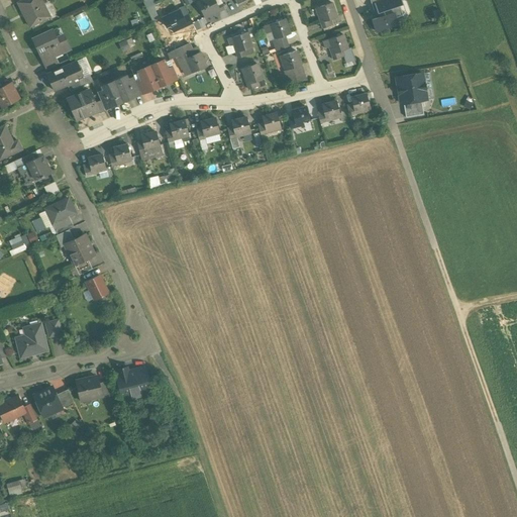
[(40,0),(23,0),(17,3),(30,27),(49,17),(40,0)]
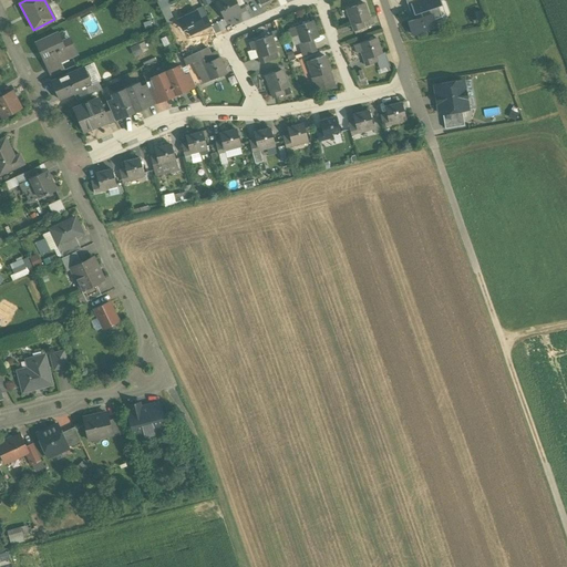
[(166,22),(174,19),(166,0),(158,0),(166,22)]
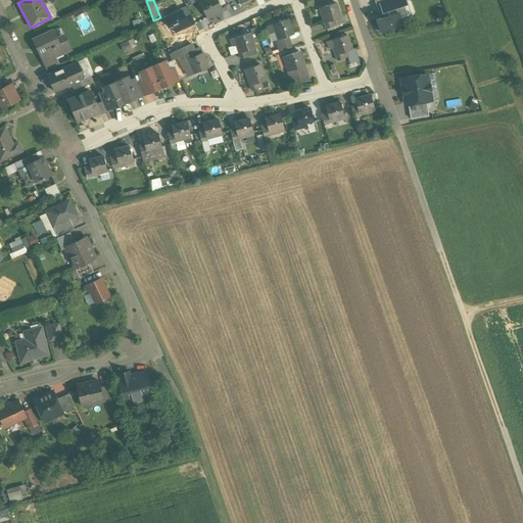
[(217,0),(208,0),(201,3),(207,16),(214,13),(215,15),(223,12),(218,2),(217,0)]
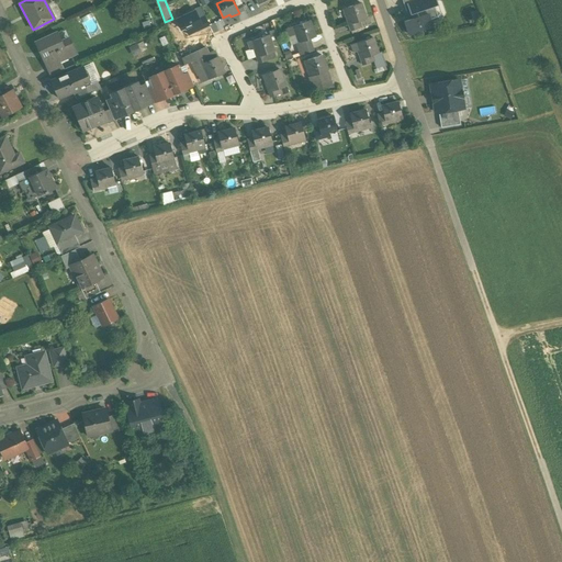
[(245,10),(239,0),(234,2),(239,13),(245,10)]
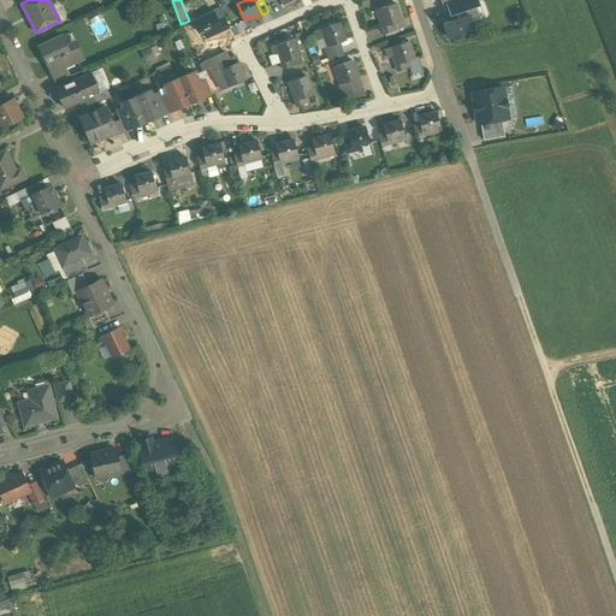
[(440,0),(445,13),(448,12),(445,4),(456,0),(440,0)]
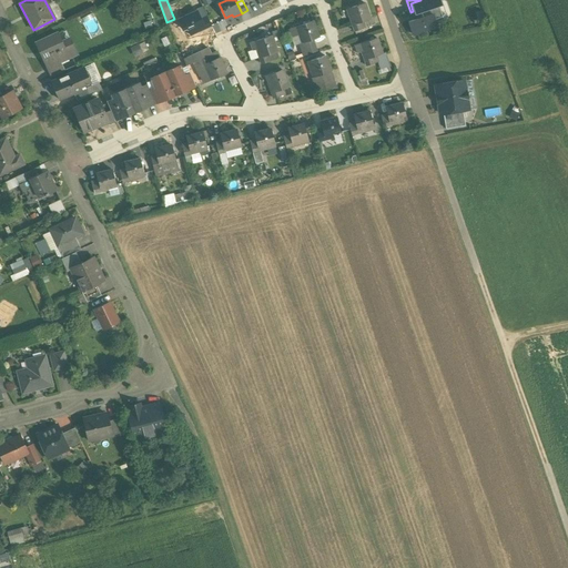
[(421,0),(411,3),(413,11),(416,19),(408,21),(413,34),(437,27),(435,19),(443,17),(439,7),(443,4),(440,0),(421,0)]
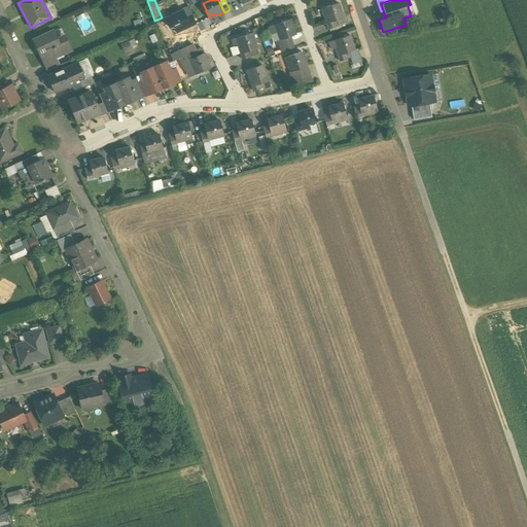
[(338,4),(324,8),(326,14),(323,15),(326,25),(338,21),(343,19),(338,4)]
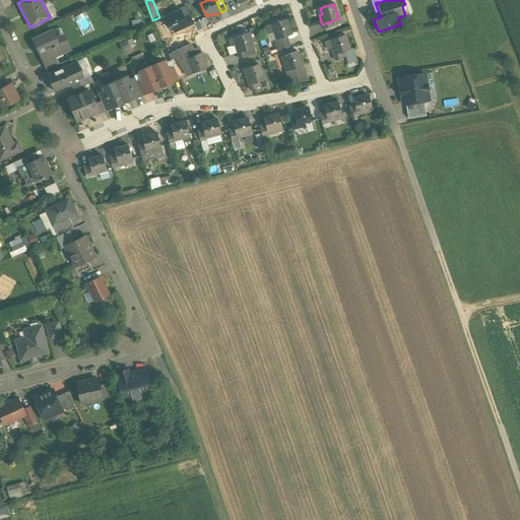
[(184,16),(182,11),(168,17),(174,29),(179,26),(181,29),(189,26),(184,16)]
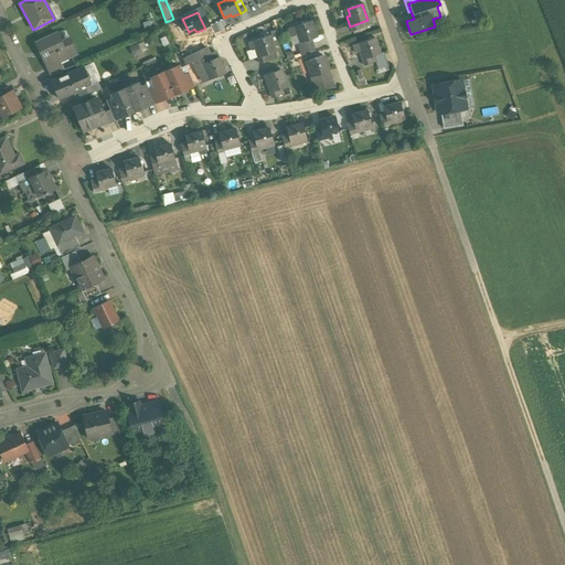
[(210,25),(205,16),(200,18),(205,29),(210,25)]
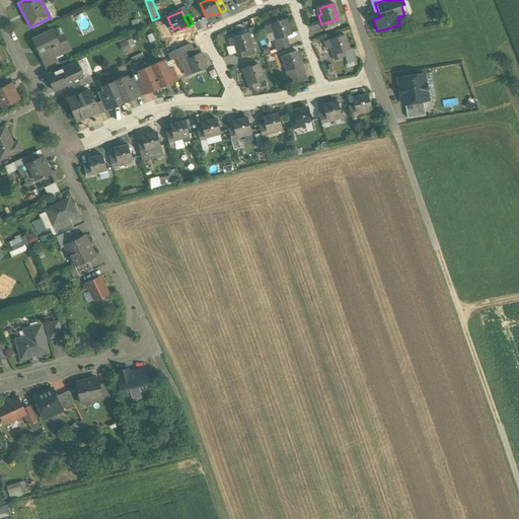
[(286,19),(274,24),(276,29),(273,31),(273,32),(276,40),(286,36),(291,34),(286,19)]
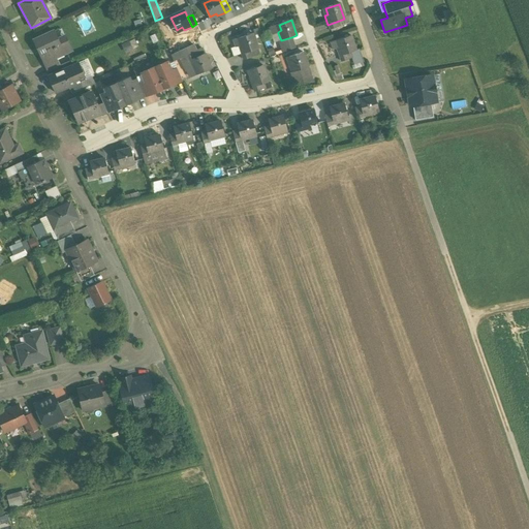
[(339,21),(328,25),(330,30),(340,27),(339,21)]
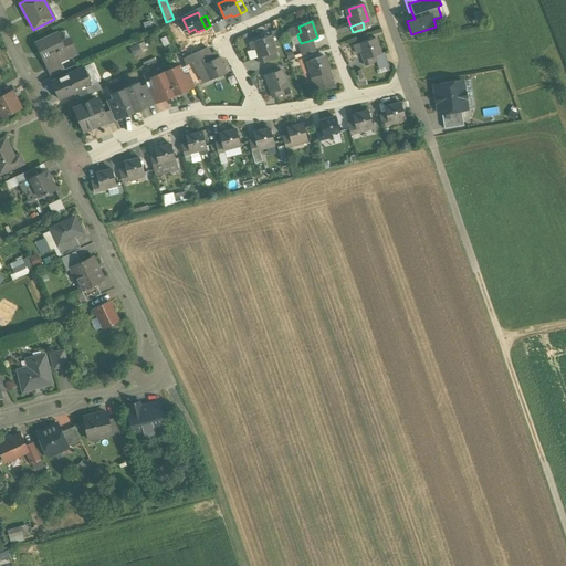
[(299,27),(289,30),(292,38),(297,35),(297,34),(301,32),(299,27)]
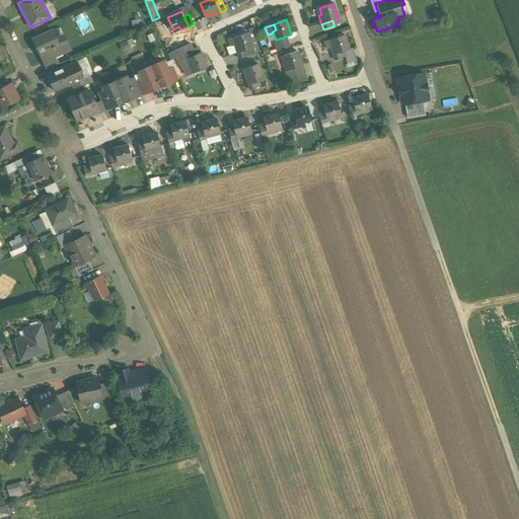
[(53,30),(33,40),(44,62),(45,62),(56,57),(71,50),(66,41),(59,44),(53,30)]
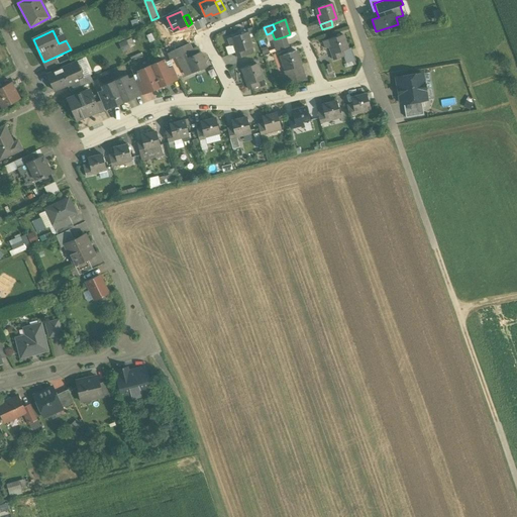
[(247,33),(234,37),(236,43),(233,44),(236,53),(246,49),(251,47),(247,33)]
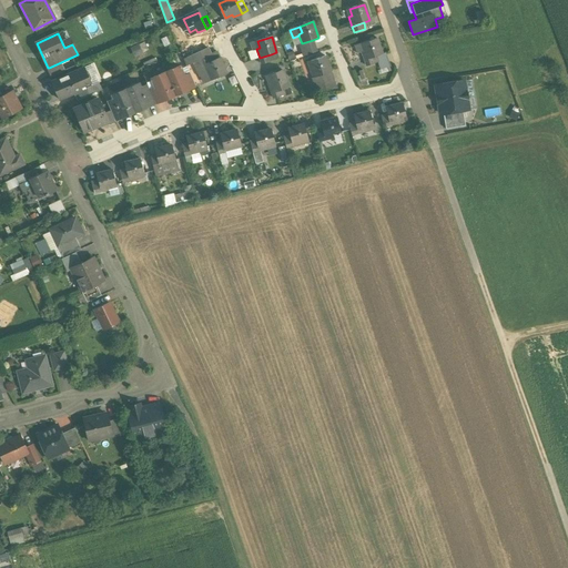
[(376,39),(362,43),(364,50),(361,51),(364,61),(376,57),(382,54),(376,39)]
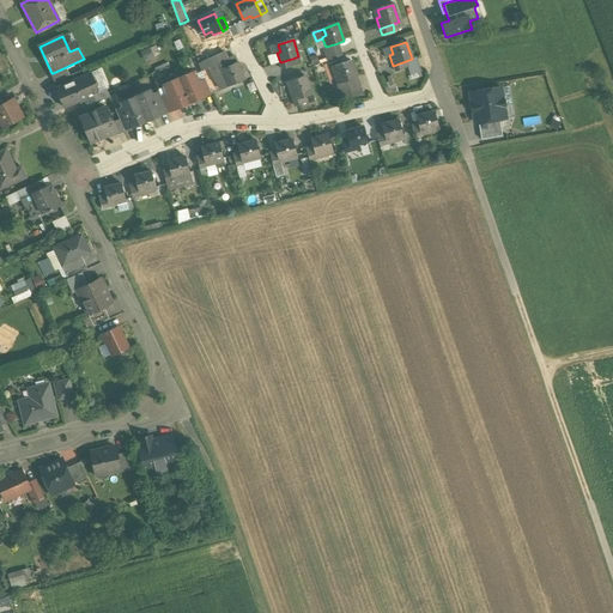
[(338,43),(326,47),(327,53),(328,54),(340,49),(338,43)]
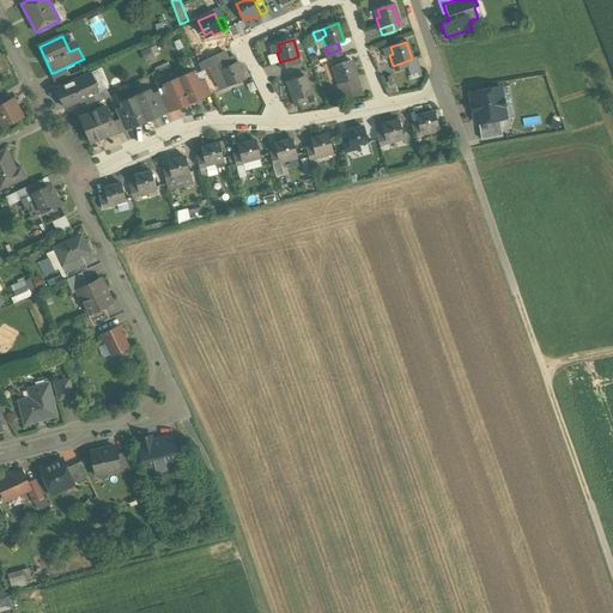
[(340,49),(328,54),(327,53),(326,54),(328,61),(341,56),(340,49)]
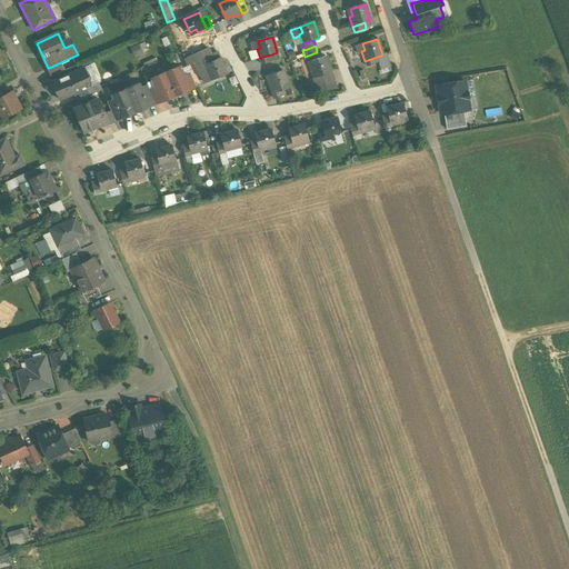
[(208,48),(183,59),(187,66),(200,60),(211,55),(208,48)]
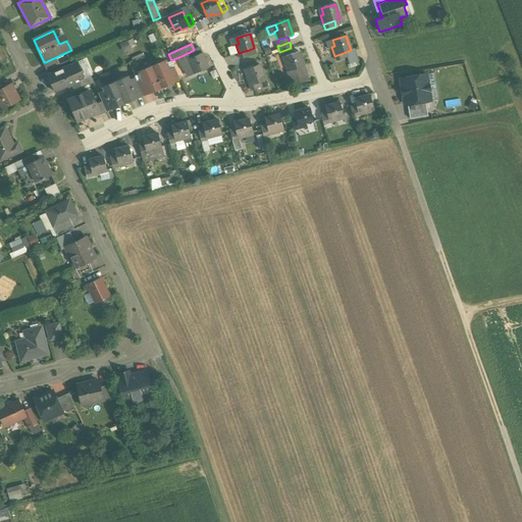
[(194,50),(184,55),(187,60),(202,53),(199,47),(194,50)]
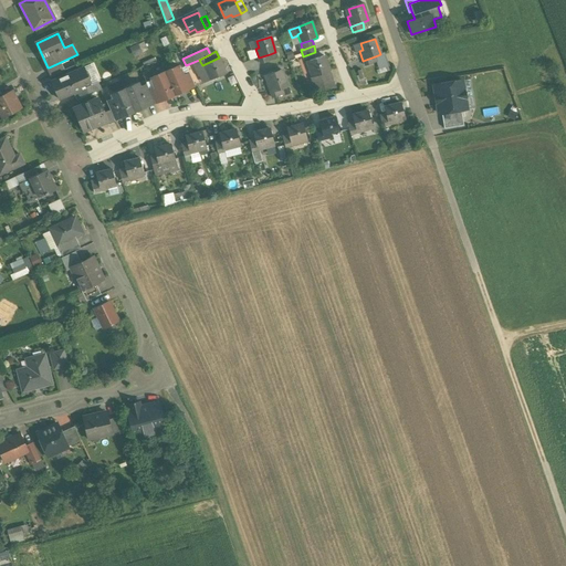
[(270,54),(259,58),(261,64),(272,61),(270,54)]
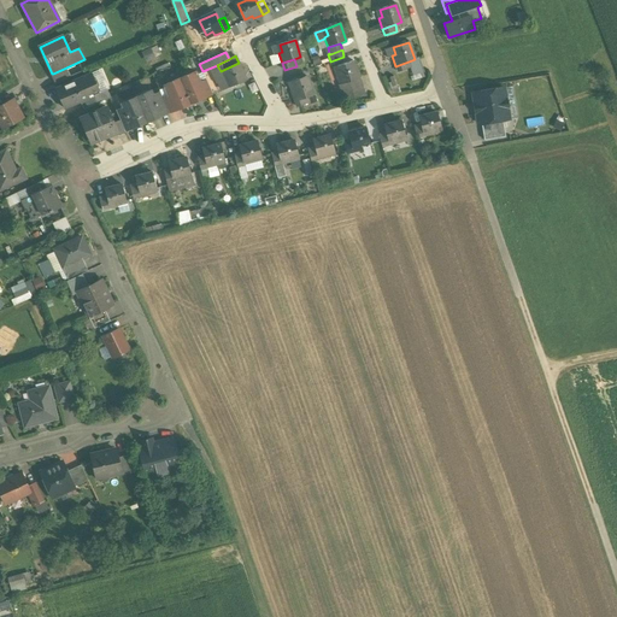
[(353,60),(338,66),(341,74),(338,75),(344,94),(362,88),(358,80),(359,78),(353,60)]
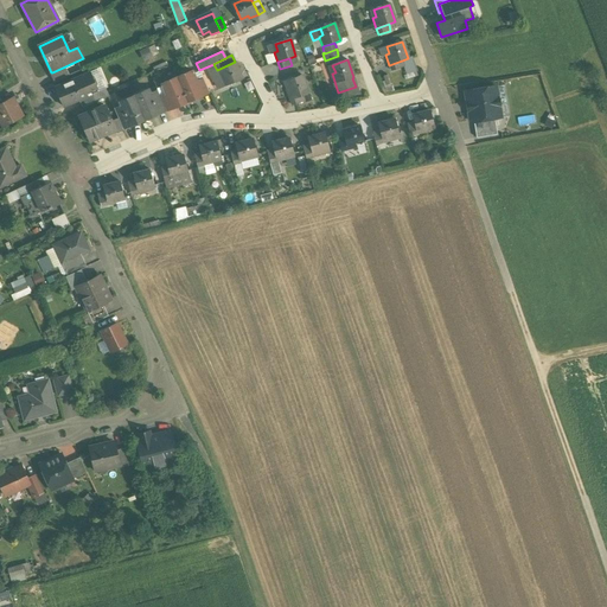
[(402,61),(389,65),(391,71),(404,68),(402,61)]
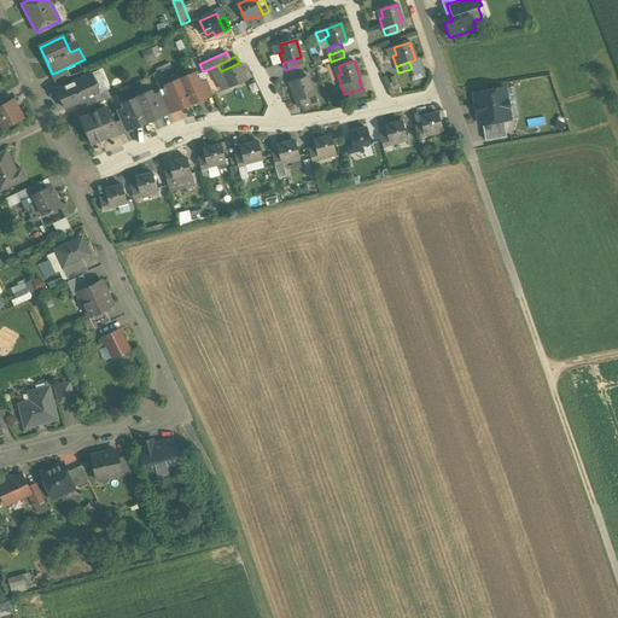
[(239,63),(221,71),(225,80),(220,82),(223,89),(246,79),(239,63)]
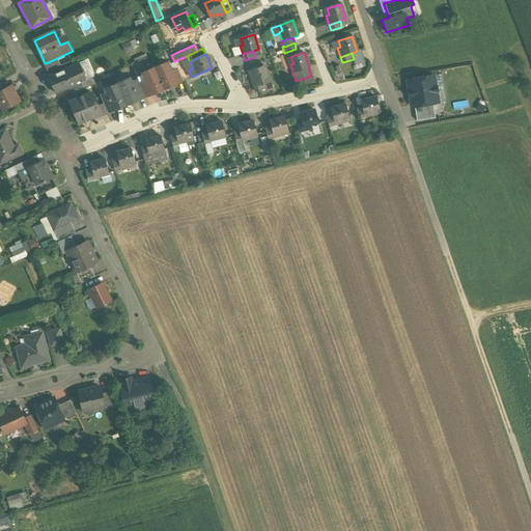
[(57,58),(46,63),(45,63),(44,63),(48,72),(60,66),(57,58)]
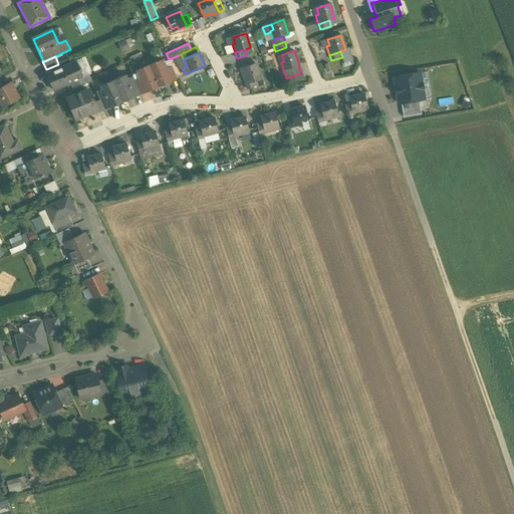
[(166,69),(162,60),(150,65),(160,87),(163,86),(162,84),(171,80),(166,69)]
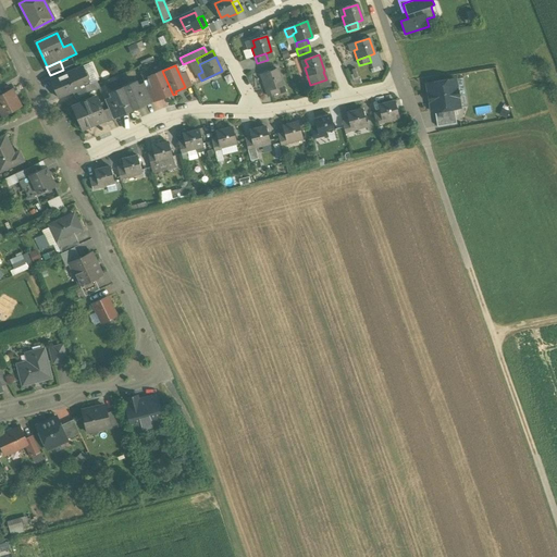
[(82,66),(71,72),(74,81),(76,79),(79,85),(88,82),(82,66)]
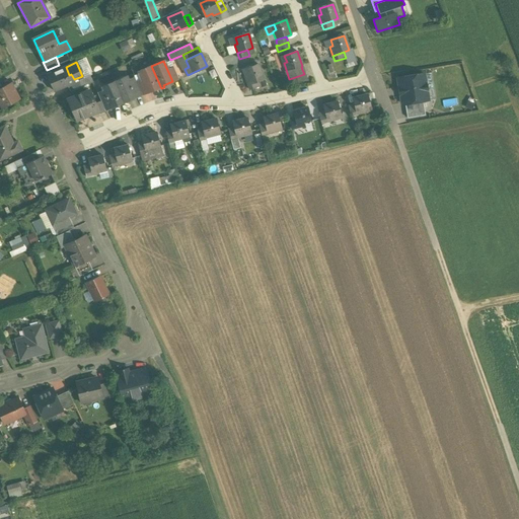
[(258,65),(245,69),(247,75),(245,76),(248,84),(257,81),(264,79),(258,65)]
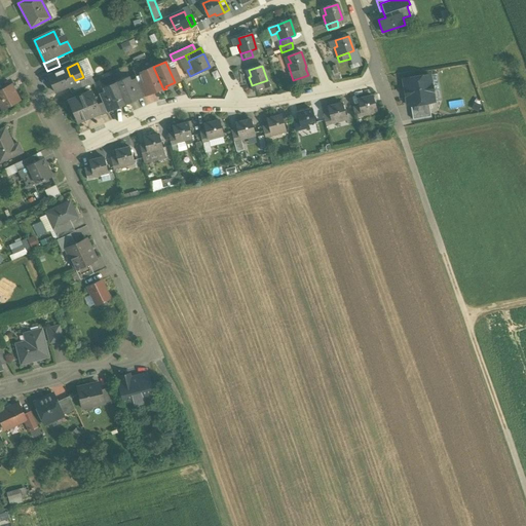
[(153,67),(140,73),(144,82),(149,94),(158,89),(159,91),(163,89),(153,67)]
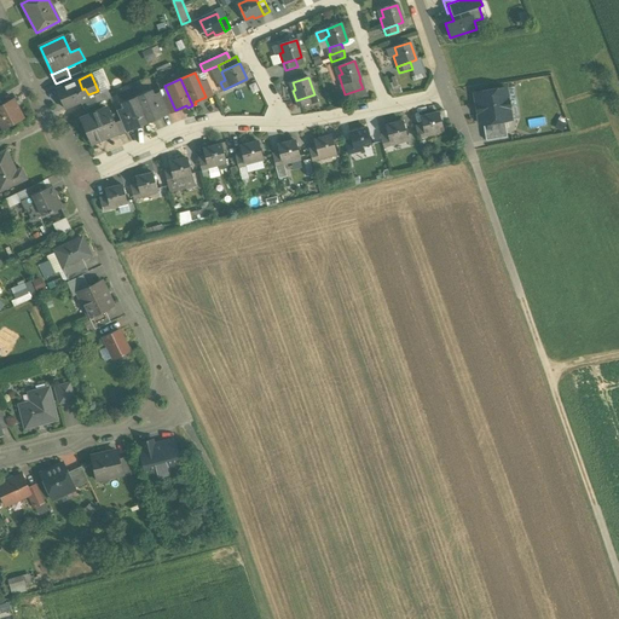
[(79,80),(56,90),(64,109),(81,102),(90,98),(88,94),(85,88),(82,90),(79,80)]
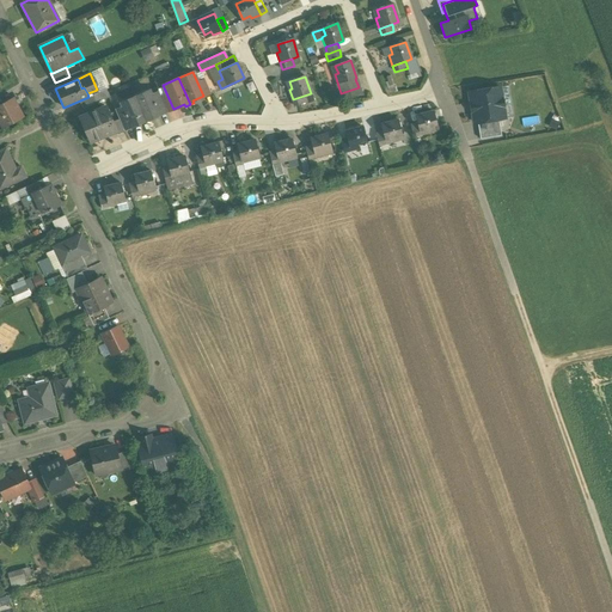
[(210,93),(204,79),(197,83),(203,96),(210,93)]
